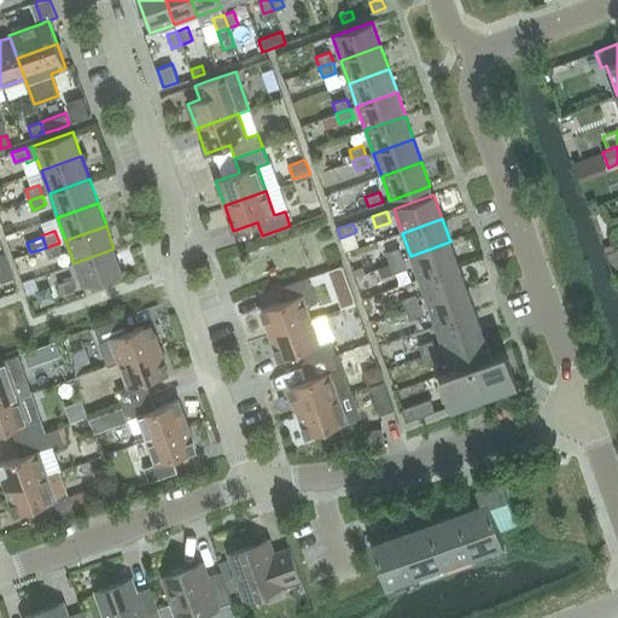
[(418,279),(459,266),(450,242),(410,256),(418,279)]
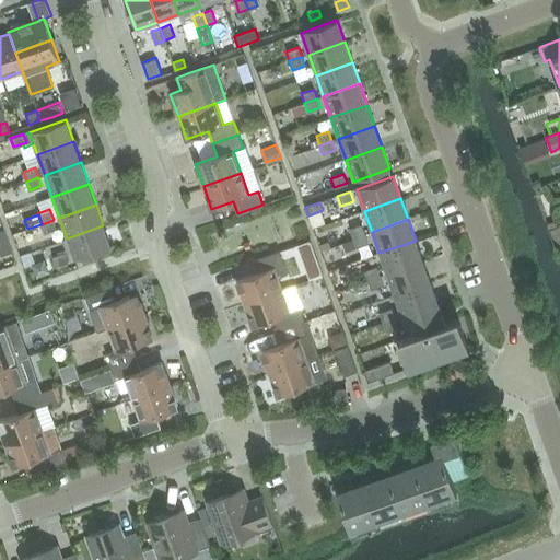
[(54,220),(42,224),(44,232),(57,228),(54,220)]
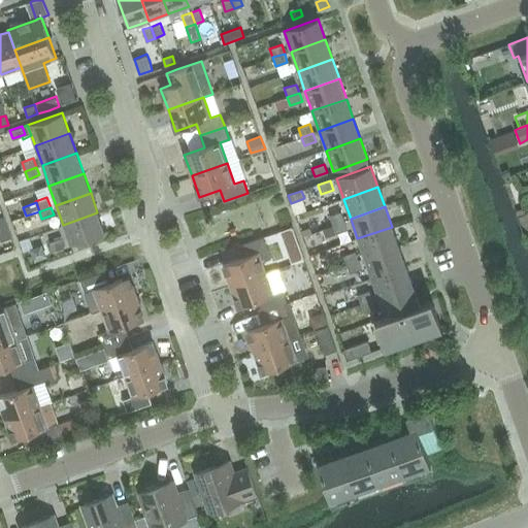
[(333,225),(344,221),(341,211),(329,216),(333,225)]
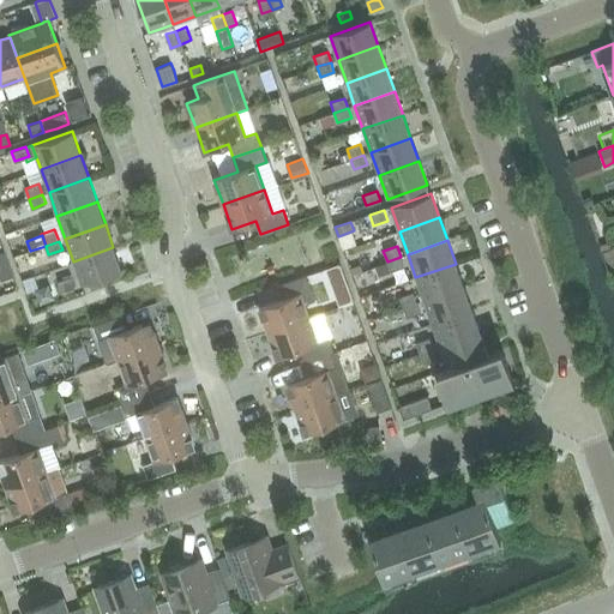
[(113,247),(73,262),(82,286),(122,271),(113,247)]
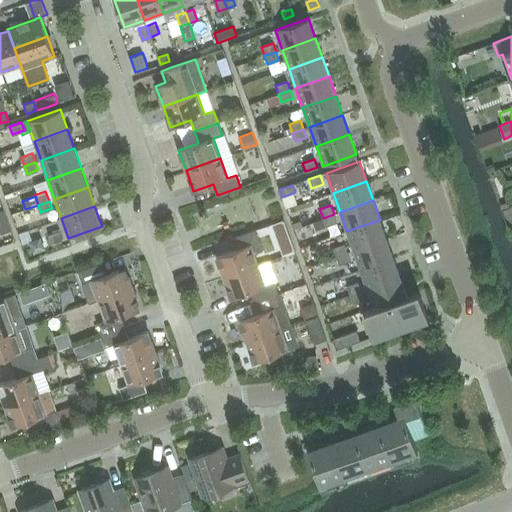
[(334,214),(323,218),(325,226),(336,222),(334,214)]
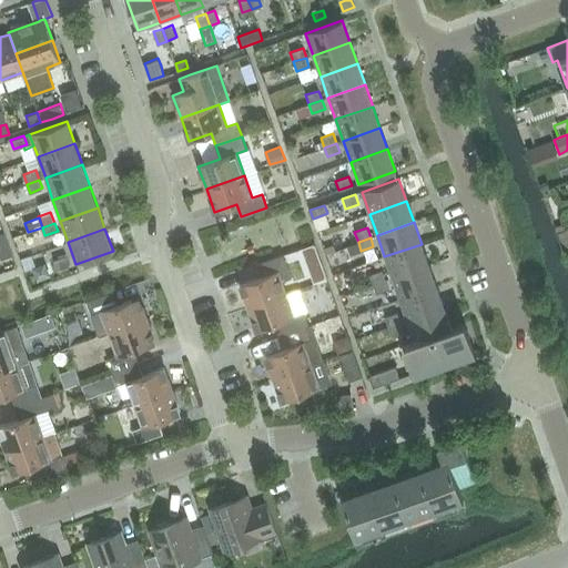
[(8,244),(0,246),(0,254),(1,259),(12,255),(8,244)]
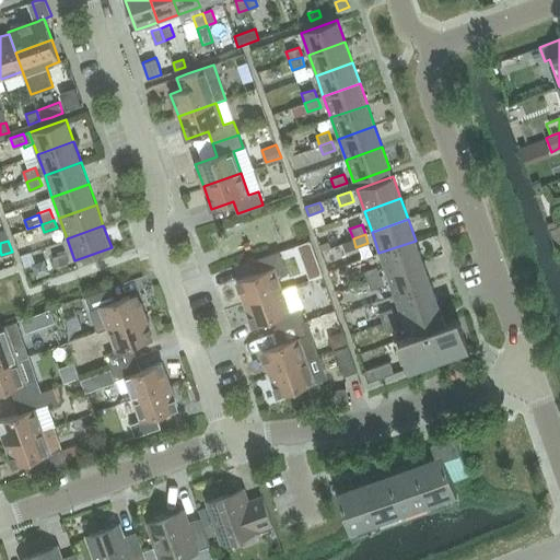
[(310,241),(296,245),(302,260),(315,256),(310,241)]
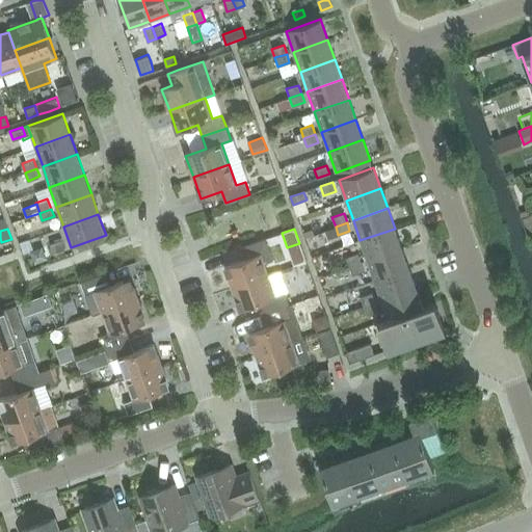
[(367,260),(402,248),(395,229),(360,240),(367,260)]
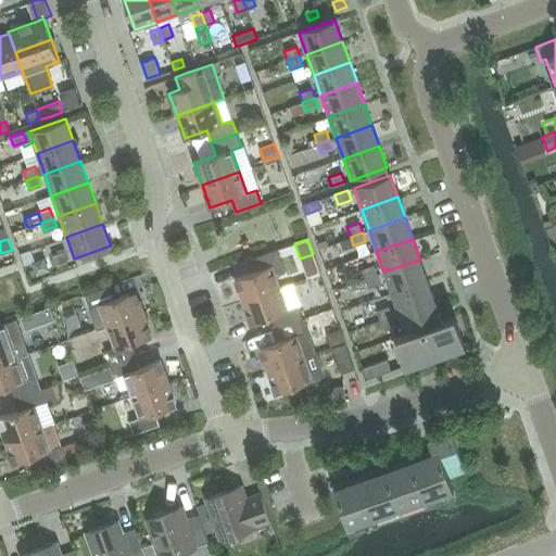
[(255,270),(235,278),(242,301),(280,288),(276,276),(286,272),(278,249),(252,258),(256,270),(255,270)]
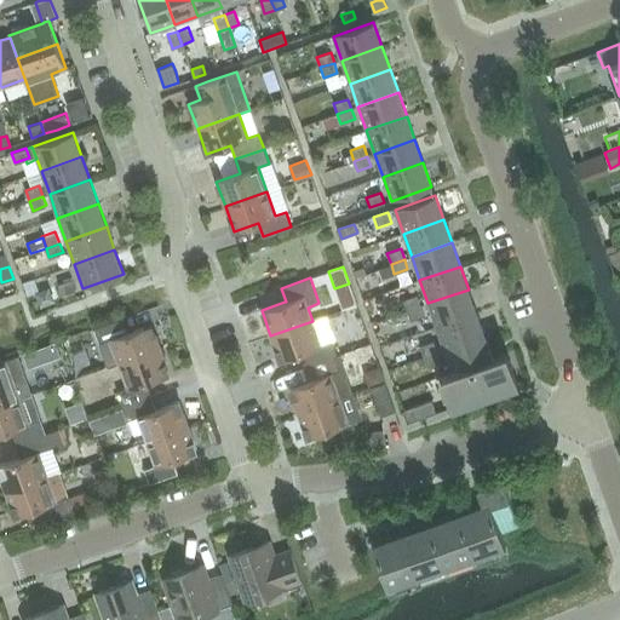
[(62,294),(75,290),(72,279),(59,283),(62,294)]
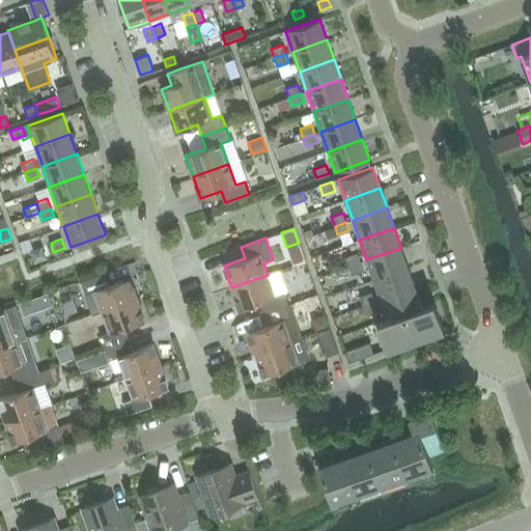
[(373,280),(408,268),(401,248),(366,259),(373,280)]
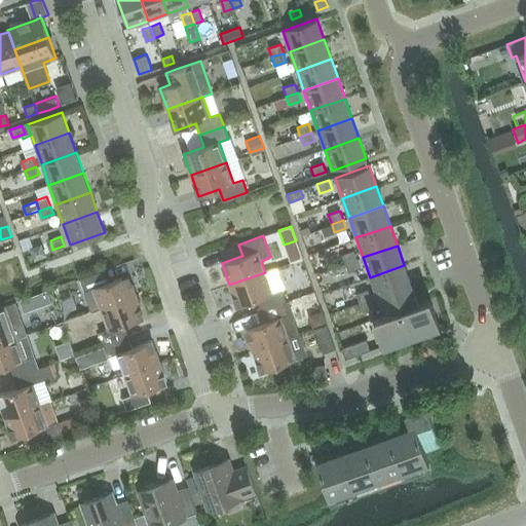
[(353,251),(342,255),(345,263),(357,259),(353,251)]
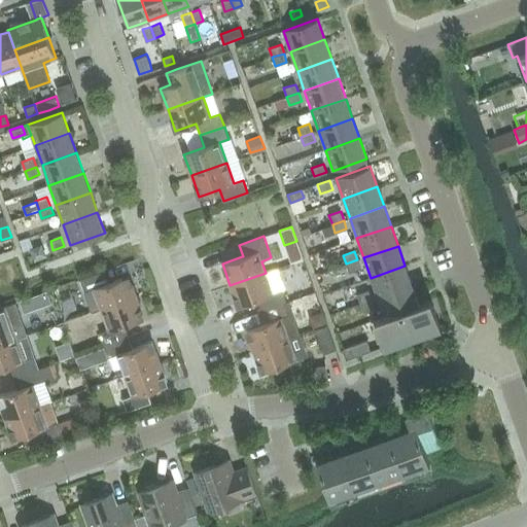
[(357,259),(346,264),(349,273),(360,269),(357,259)]
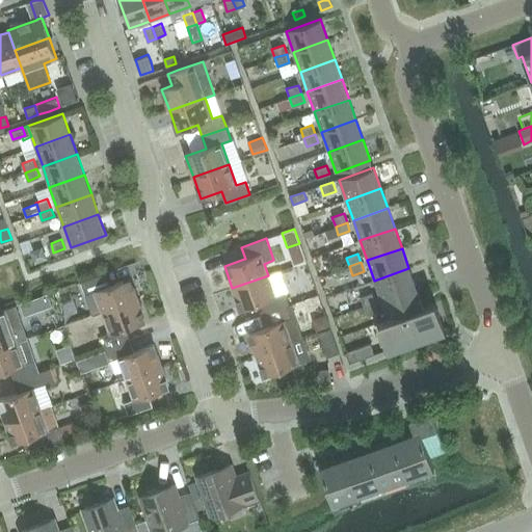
[(381,300),(416,288),(408,268),(374,281),(381,300)]
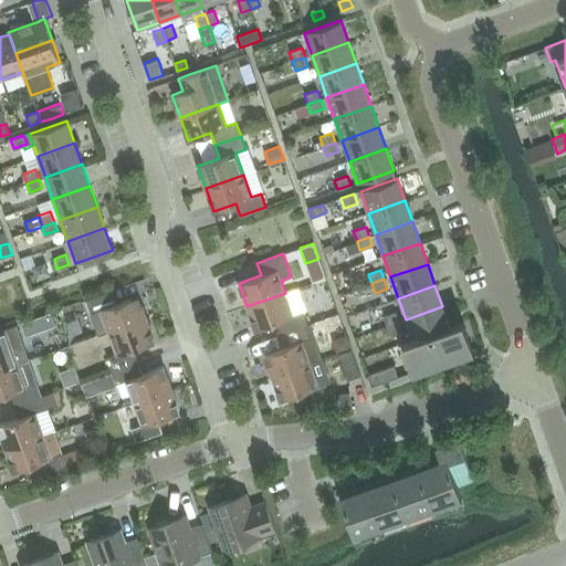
[(98,335),(108,332),(147,318),(138,295),(117,303),(113,291),(86,300),(98,335)]
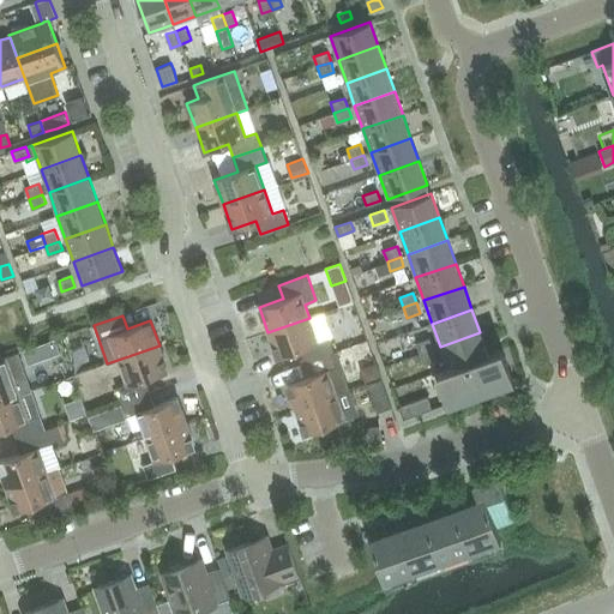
[(309,318),(268,332),(277,357),(300,349),(301,349),(306,362),(323,356),(333,351),(329,337),(318,342),(309,318)]
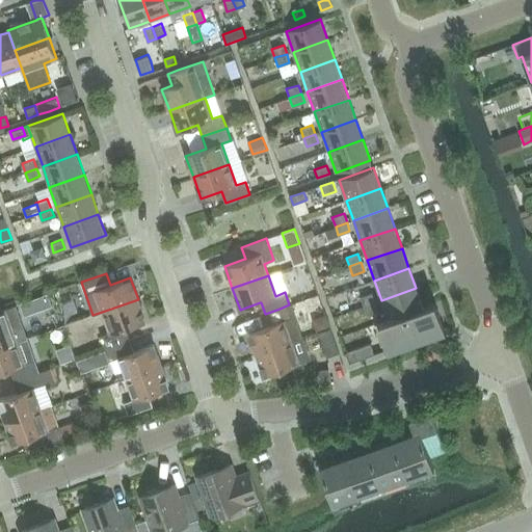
[(423,308),(423,307),(416,288),(381,300),(388,319),(389,320),(407,314),(423,308)]
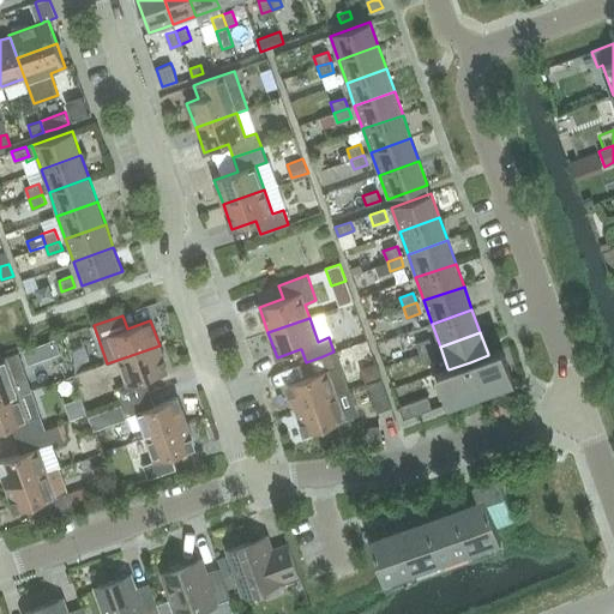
[(420,354),(433,349),(429,338),(415,343),(420,354)]
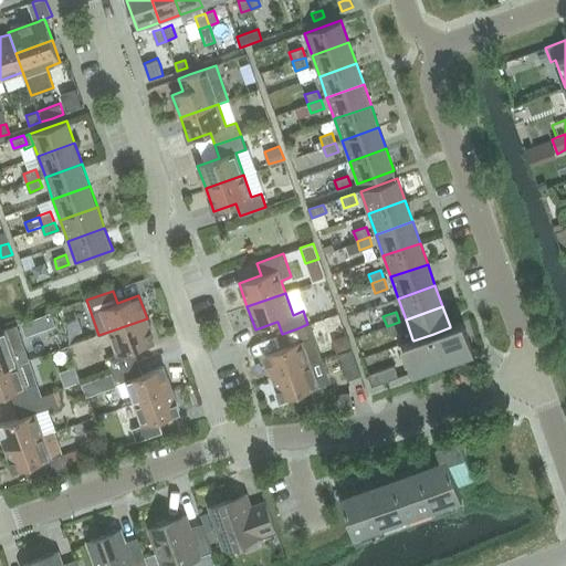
[(50,313),(21,323),(25,336),(54,326),(50,313)]
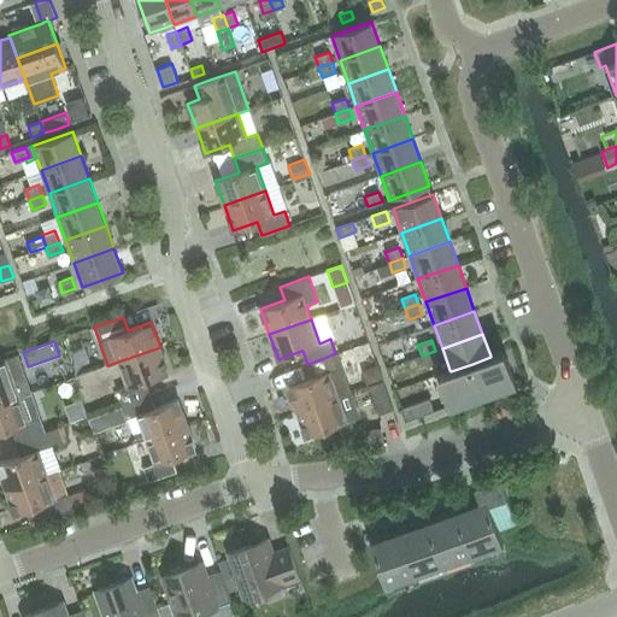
[(122,404),(150,394),(145,381),(169,372),(160,347),(118,362),(127,386),(116,389),(122,404)]
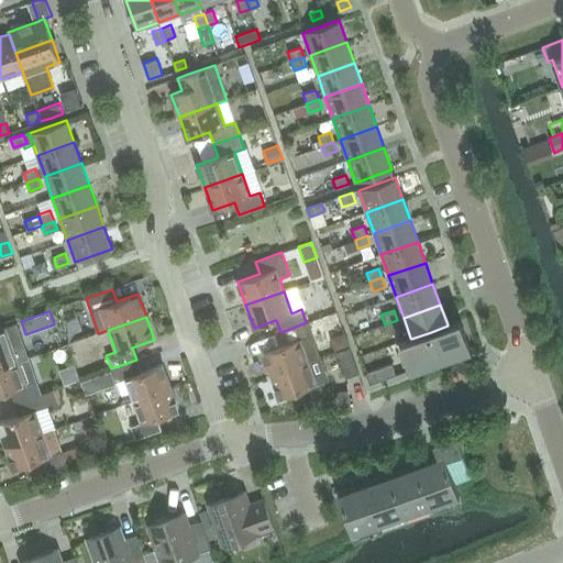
[(397,320),(385,324),(387,333),(400,329),(397,320)]
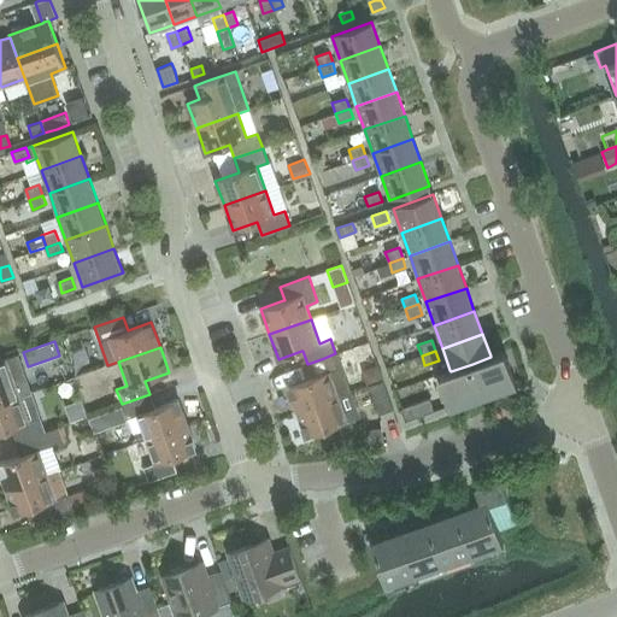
[(451,405),(483,394),(515,382),(504,351),(491,356),(491,357),(472,364),(451,371),(450,370),(440,374),(451,405)]
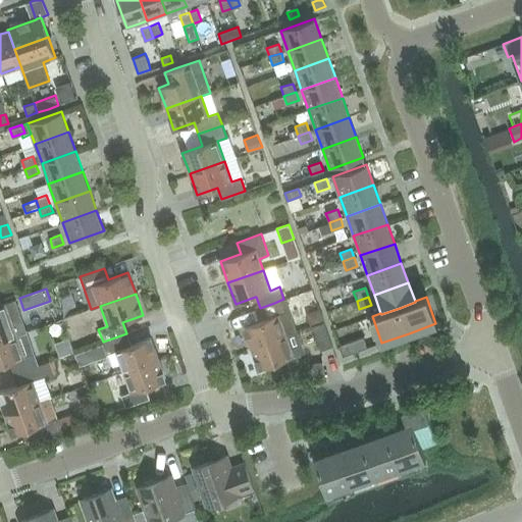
[(264,319),(244,326),(251,348),(296,331),(297,331),(283,299),(274,303),(260,308),(264,319)]
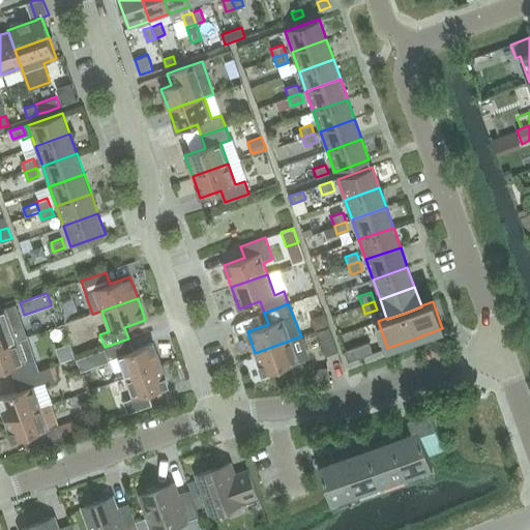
[(0,347),(17,341),(26,337),(15,304),(0,308),(0,347)]
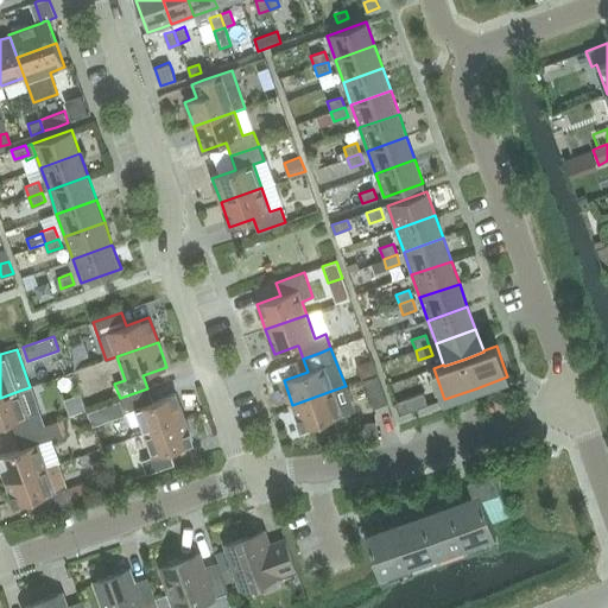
[(373,360),(359,366),(363,380),(378,375),(373,360)]
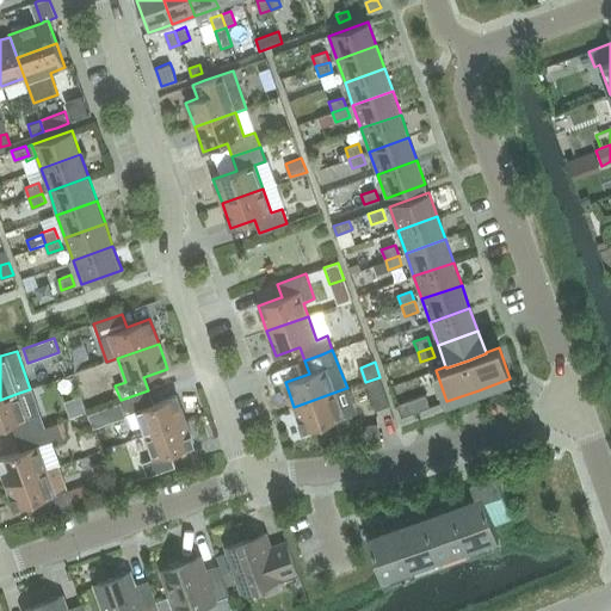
[(375,411),(389,406),(380,377),(365,382),(375,411)]
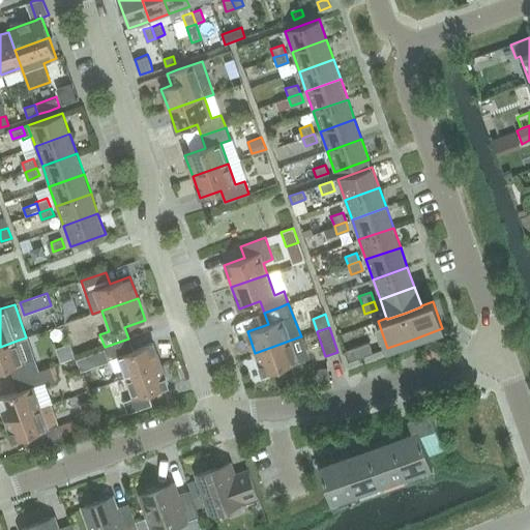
[(300,336),(255,353),(263,375),(308,358),(301,336),(300,336)]
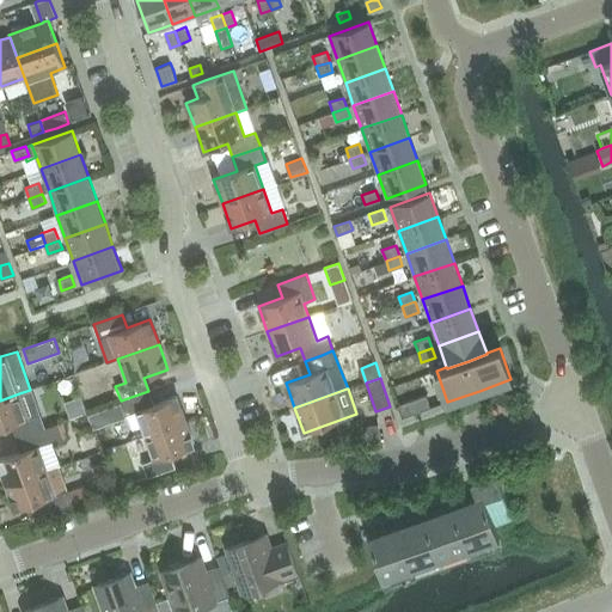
[(145,435),(187,421),(177,396),(153,404),(148,391),(121,401),(126,416),(136,411),(145,435)]
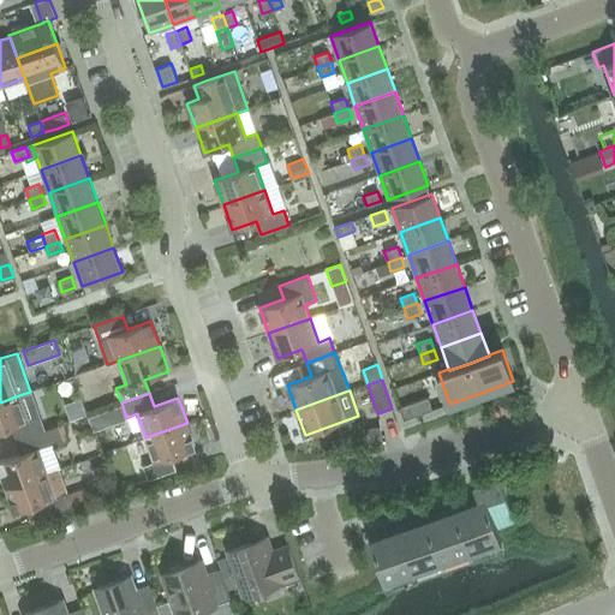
[(16,441),(45,430),(40,416),(29,419),(19,395),(0,402),(0,430),(11,427),(16,441)]
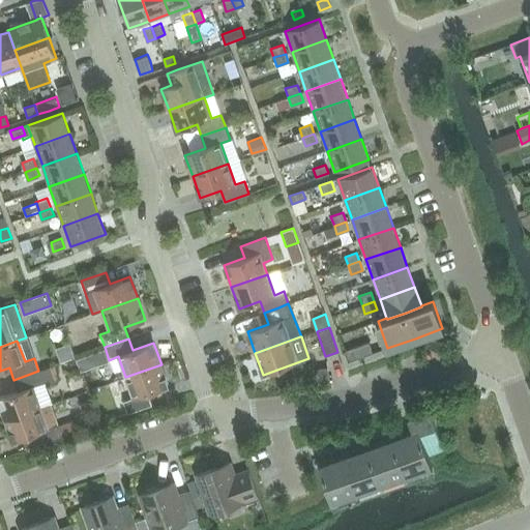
[(69,343),(56,348),(61,361),(75,356),(69,343)]
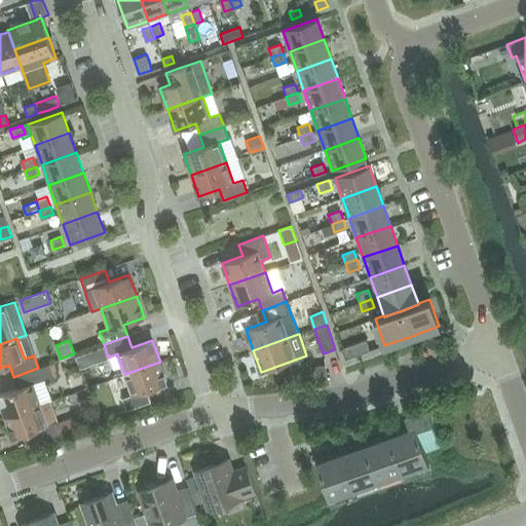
[(349,346),(341,349),(345,360),(353,357),(362,353),(370,350),(367,340),(358,343),(349,346)]
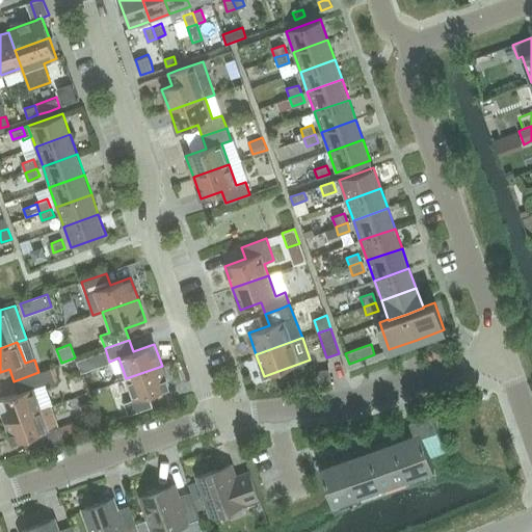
[(96,367),(90,353),(77,358),(82,372),(96,367)]
